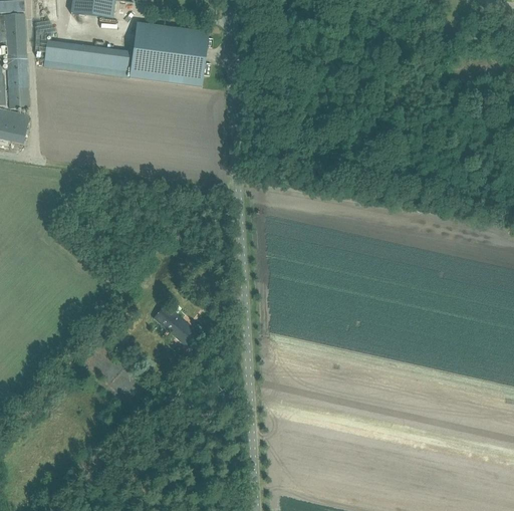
[(0,0),(0,11),(25,10),(24,0),(0,0)]
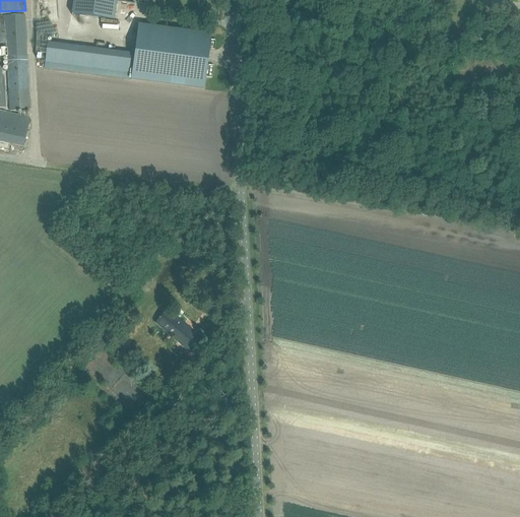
[(73,0),(71,13),(114,18),(116,0),(73,0)]
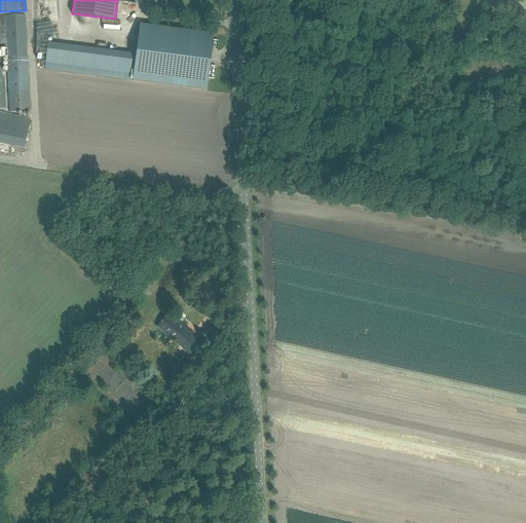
[(30,108),(26,12),(0,13),(0,106),(6,106),(4,75),(2,75),(1,40),(6,40),(10,110),(30,108)]
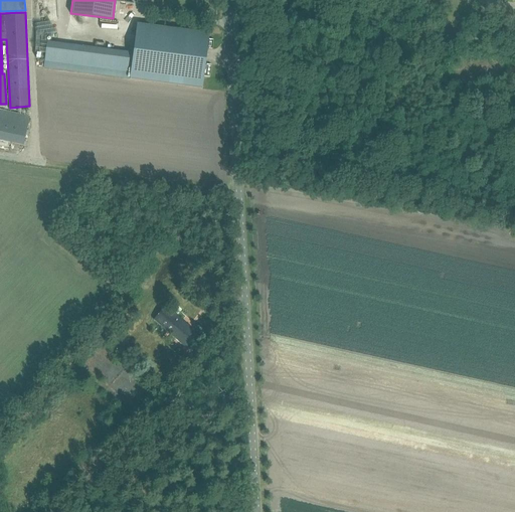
[(137,21),(133,51),(130,76),(202,86),(209,31),(137,21)]
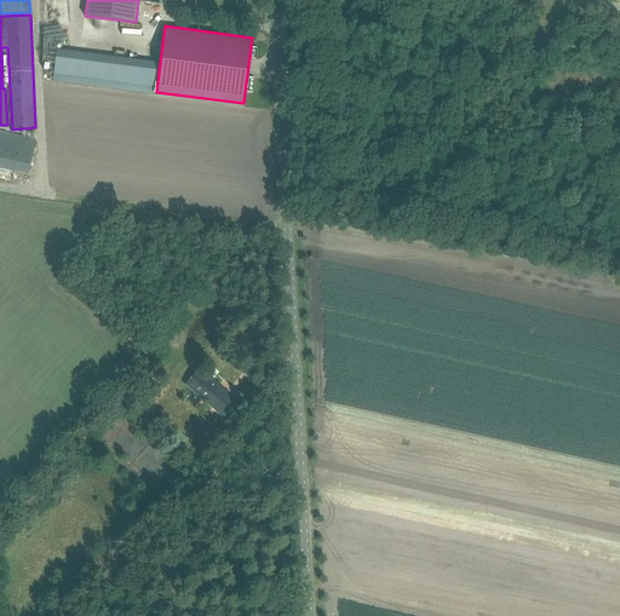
[(44,33),(40,57),(51,59),(55,34),(44,33)]
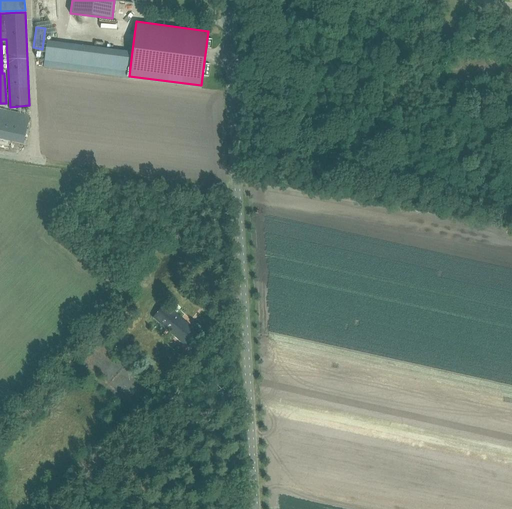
[(129,76),(132,51),(47,40),(43,65),(129,76)]
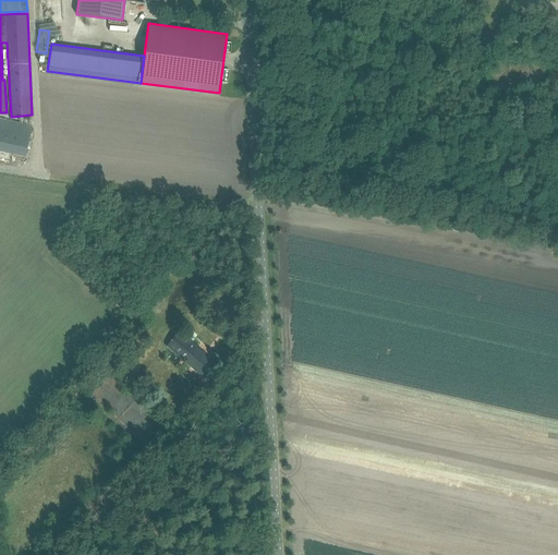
[(0,148),(11,152),(26,155),(33,123),(0,116),(0,148)]
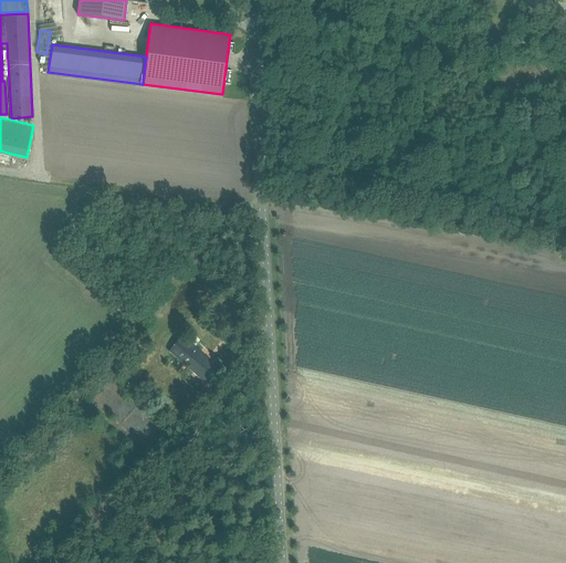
[(205,379),(218,364),(182,334),(169,348),(205,379)]
